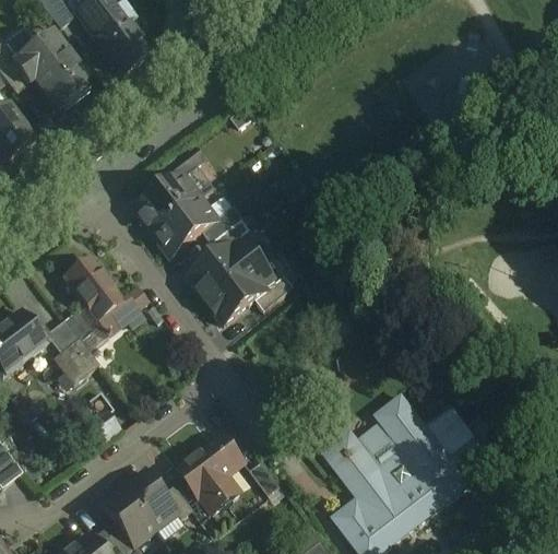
[(75,16),(62,0),(56,0),(45,9),(59,28),(75,16)]
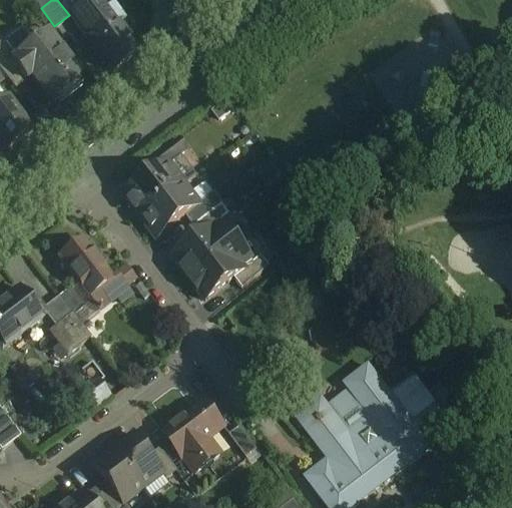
[(137,49),(100,0),(69,0),(76,9),(70,14),(111,69),(137,49)]
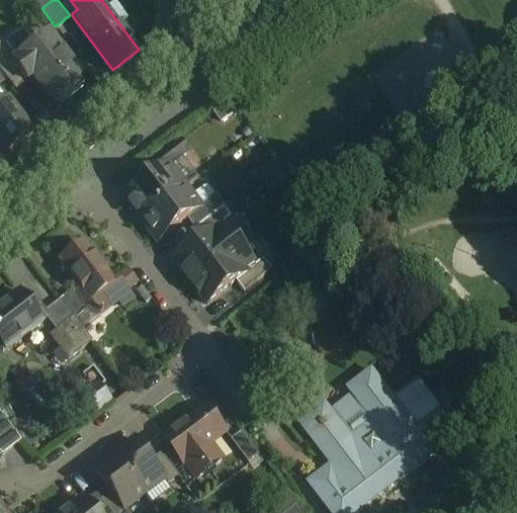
[(24,26),(20,25),(6,36),(18,53),(35,40),(24,26)]
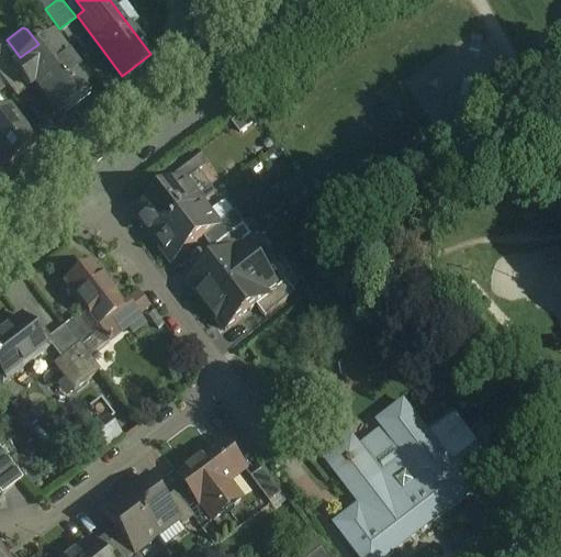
[(17,59),(11,65),(20,77),(27,87),(34,81),(55,109),(88,84),(51,34),(38,44),(20,57),(17,59)]
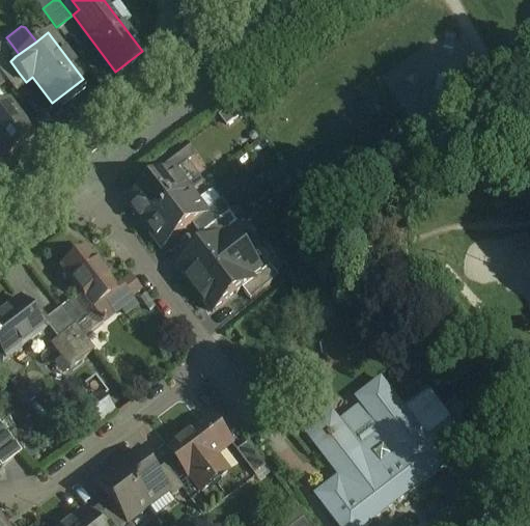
[(3,39),(0,42),(0,70),(8,81),(19,73),(10,61),(16,56),(3,39)]
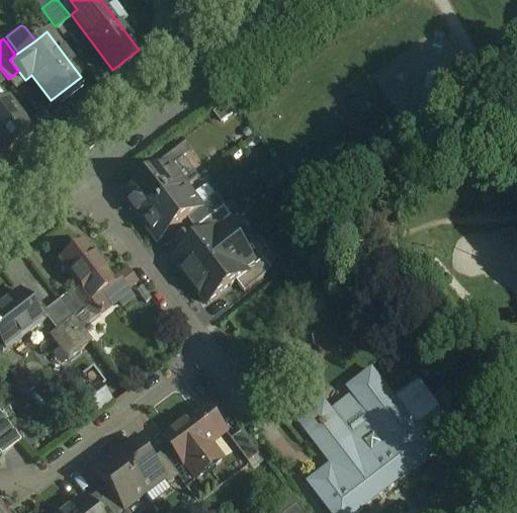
[(34,129),(8,95),(6,96),(0,101),(0,141),(6,150),(34,129)]
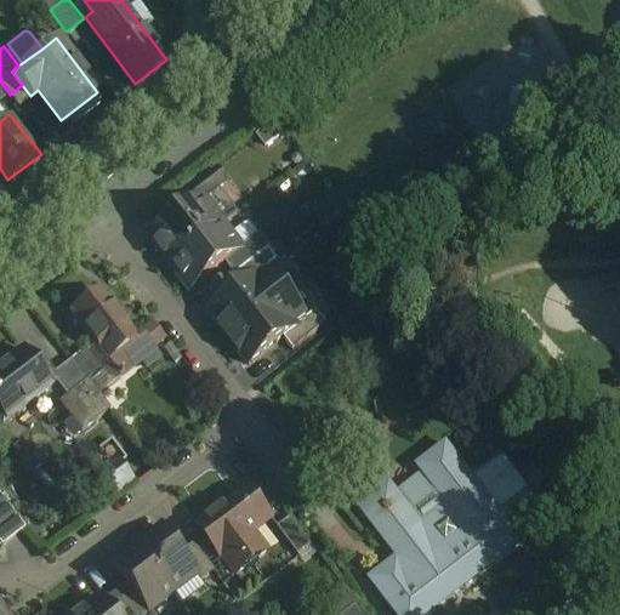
[(216,168),(202,178),(211,191),(226,180),(216,168)]
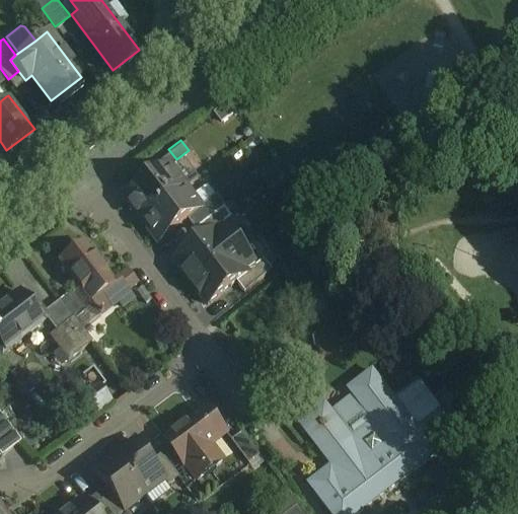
[(168,149),(152,161),(160,170),(169,163),(169,164),(176,159),(168,149)]
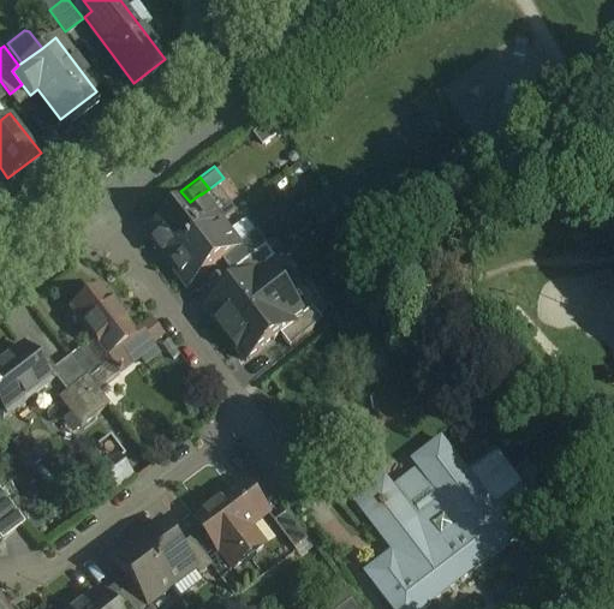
[(190,202),(150,232),(170,258),(220,219),(201,195),(201,193),(190,202)]
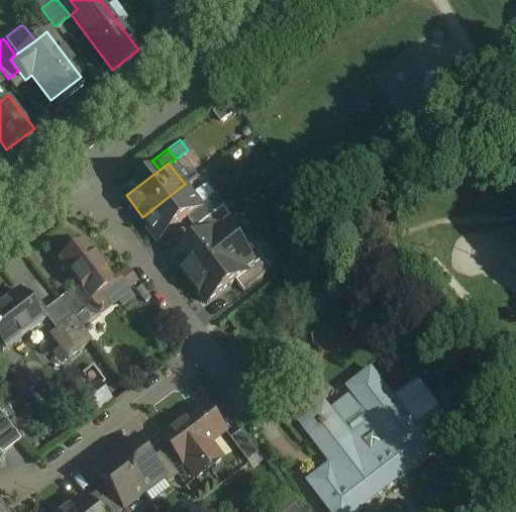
[(185,184),(142,217),(159,238),(188,216),(201,205),(200,204),(185,184)]
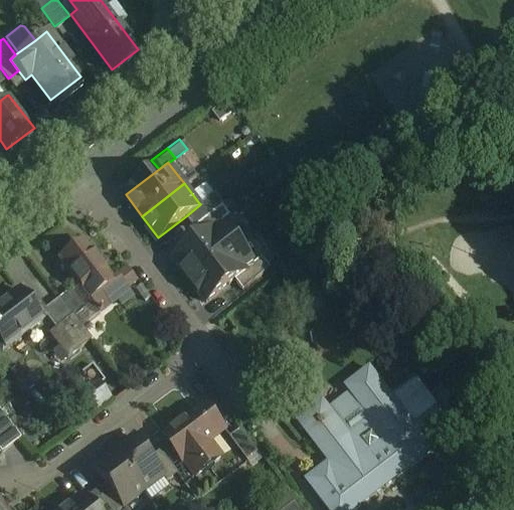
[(214,191),(199,203),(200,204),(187,215),(194,225),(223,203),(223,202),(214,191)]
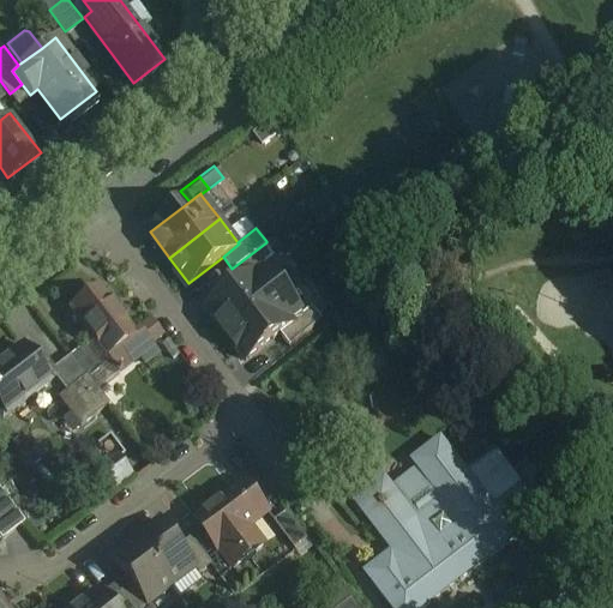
[(266,242),(232,269),(241,280),(265,262),(266,262),(276,254),(266,242)]
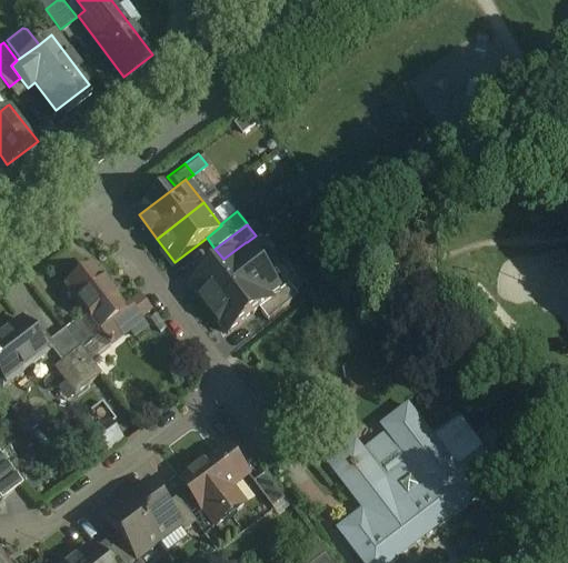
[(223,259),(191,283),(209,308),(265,265),(247,242),(246,242),(223,259)]
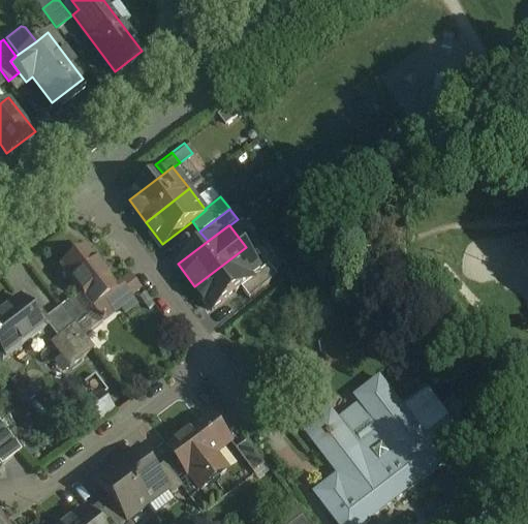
[(114,284),(85,245),(61,264),(102,318),(131,296),(119,280),(114,284)]
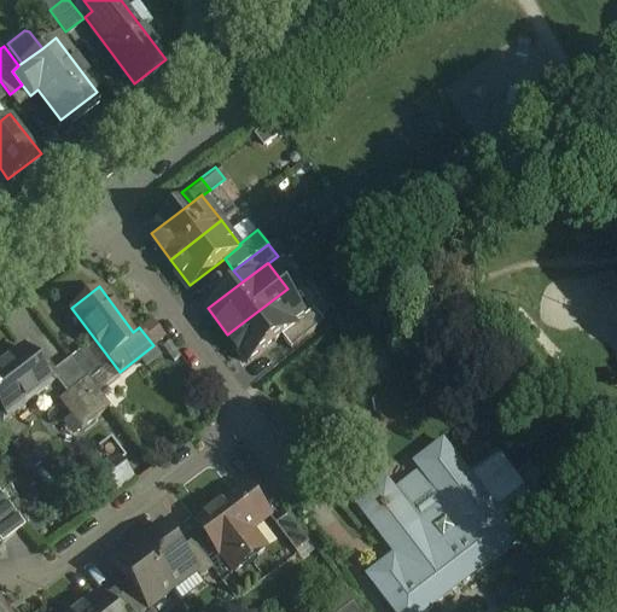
[(287,289),(227,334),(248,360),(281,333),(307,314),(306,313),(287,289)]
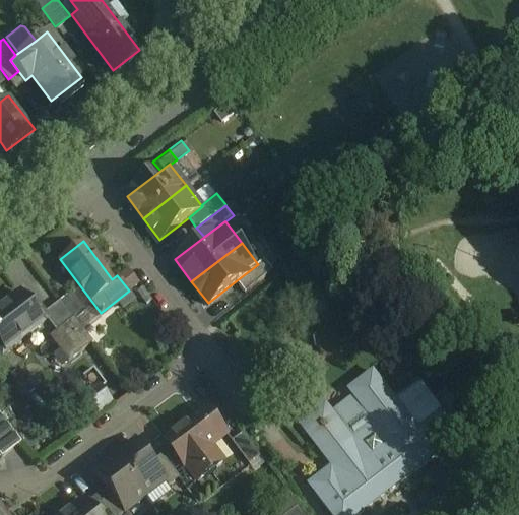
[(258,264),(237,280),(245,291),(273,268),(265,257),(257,263),(258,264)]
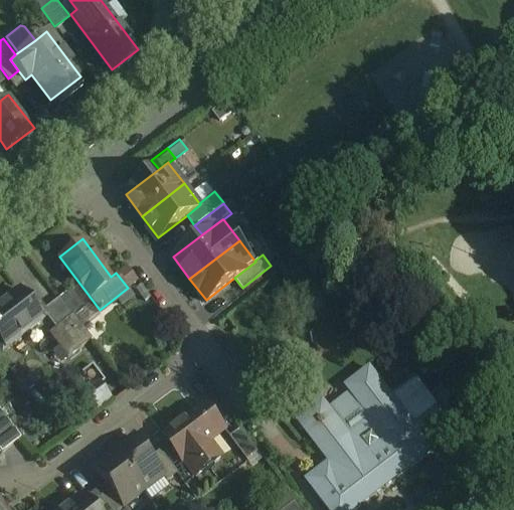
[(18,288),(0,301),(0,335),(5,343),(45,312),(33,296),(28,300),(18,288)]
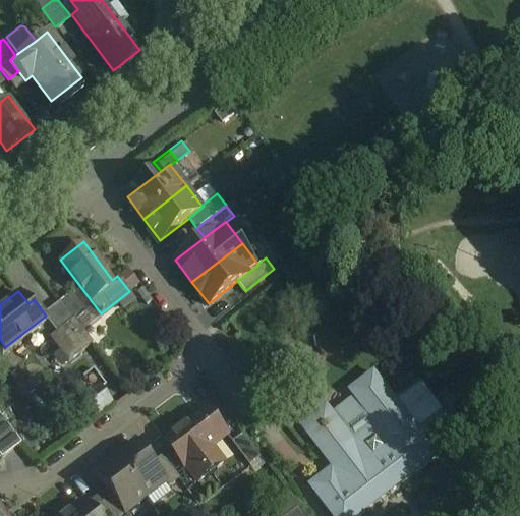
[(83,308),(70,291),(60,299),(73,317),(83,308)]
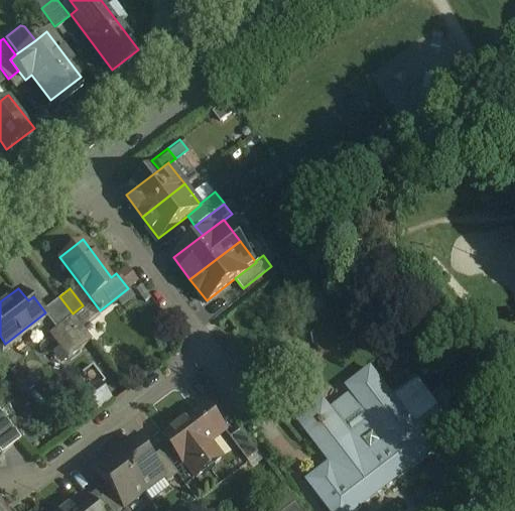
[(73,313),(59,296),(47,305),(60,322),(60,323),(66,317),(67,318),(73,313)]
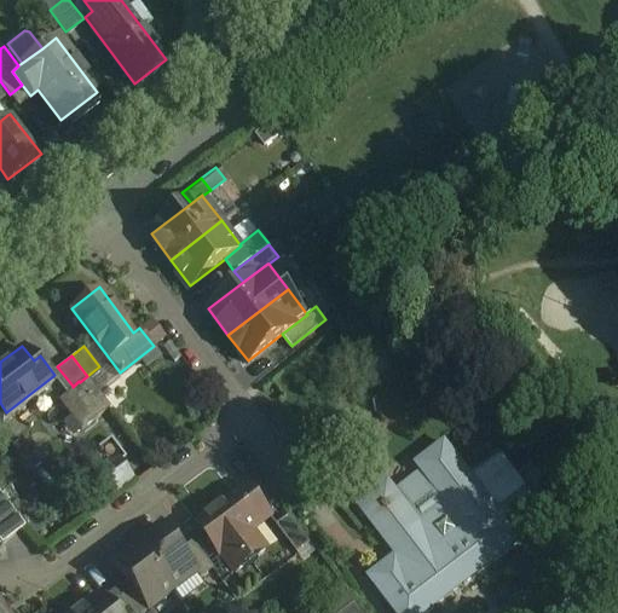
[(109,405),(87,376),(80,382),(79,381),(73,387),(73,386),(58,397),(81,427),(109,405)]
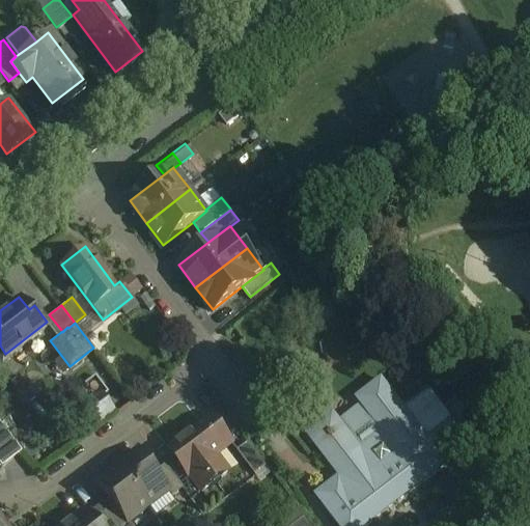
[(382,378),(357,396),(361,403),(339,420),(333,411),(306,432),(339,475),(315,494),(340,525),(362,525),(471,443),(451,418),(427,437),(382,378)]
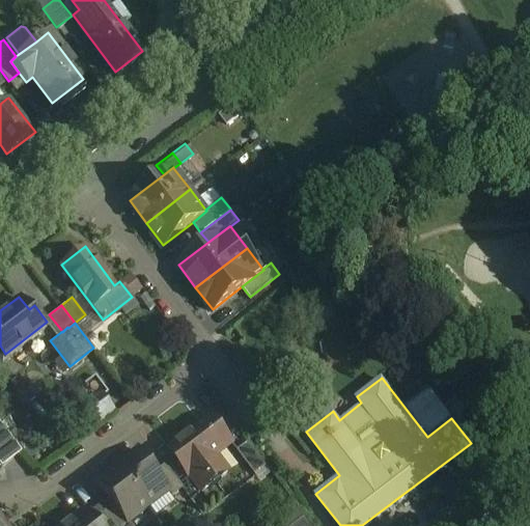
[(202,422),(169,447),(190,473),(191,473),(201,486),(215,476),(204,463),(233,441),(212,412),(201,420),(202,422)]
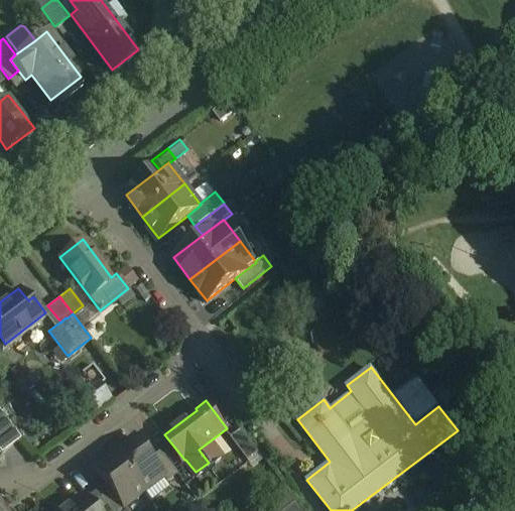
[(20,437),(0,410),(0,451),(1,452),(20,437)]
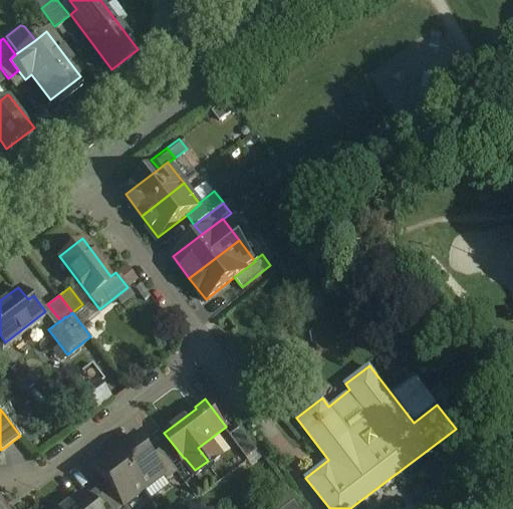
[(257,448),(240,426),(229,434),(246,456),(257,448)]
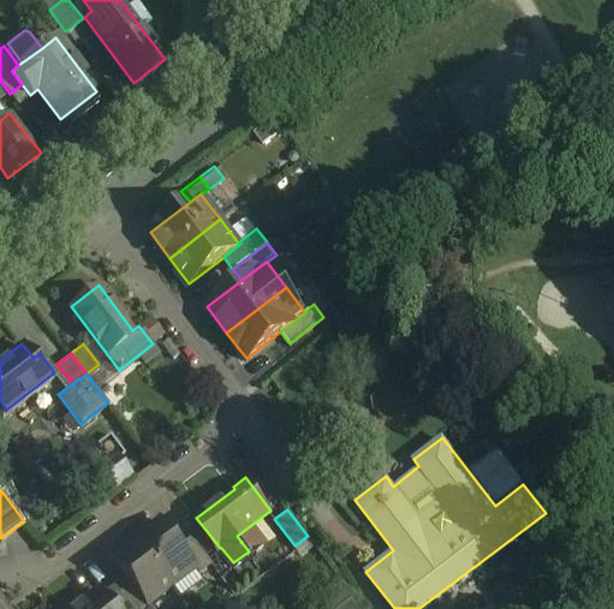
[(180,544),(160,518),(136,536),(171,581),(194,565),(195,563),(180,544)]
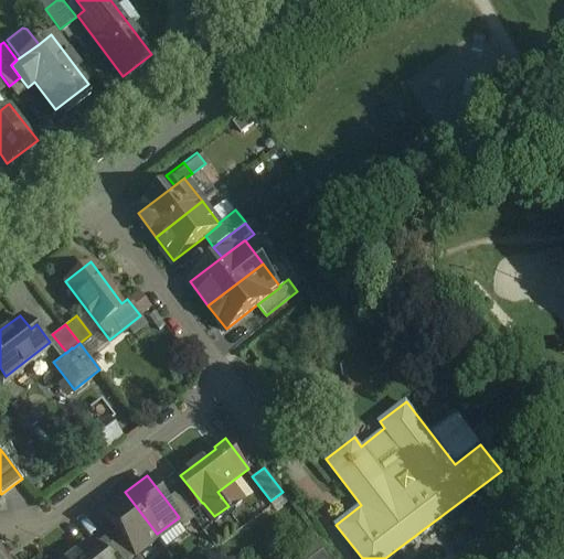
[(195,515),(177,491),(166,500),(179,517),(178,518),(183,525),(195,515)]
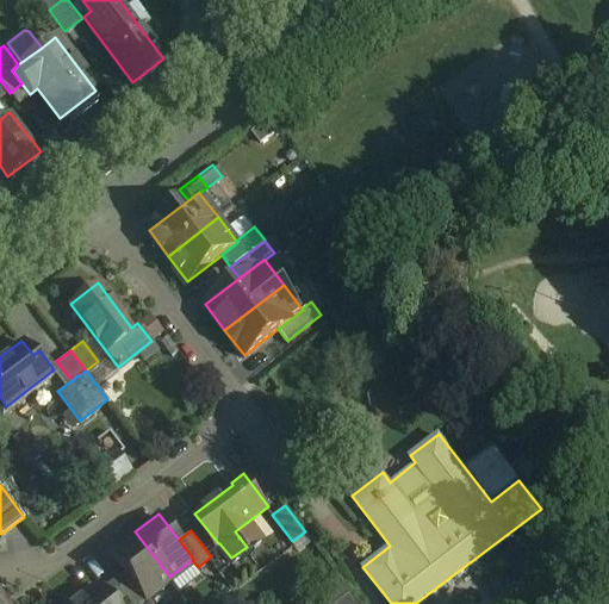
[(169,577),(135,531),(111,549),(130,576),(145,595),(147,595),(169,577)]
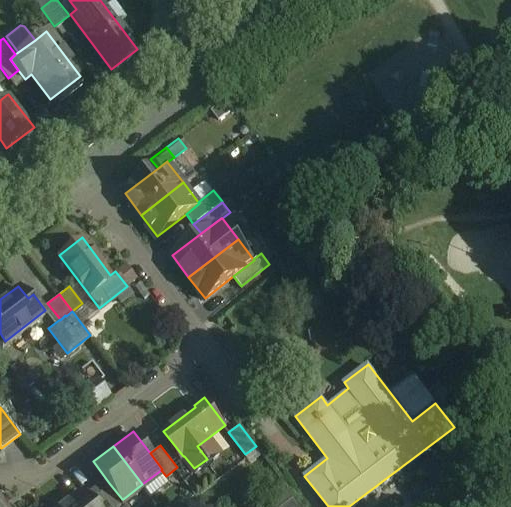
[(122,499),(109,483),(99,490),(110,505),(111,506),(129,506),(123,499),(122,499)]
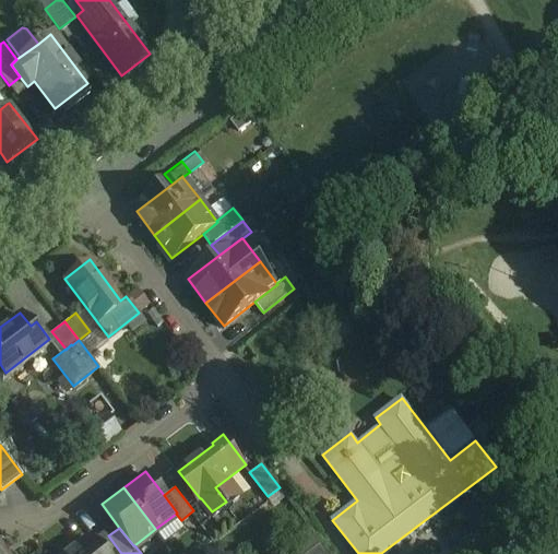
[(102,553),(88,535),(63,553),(102,553)]
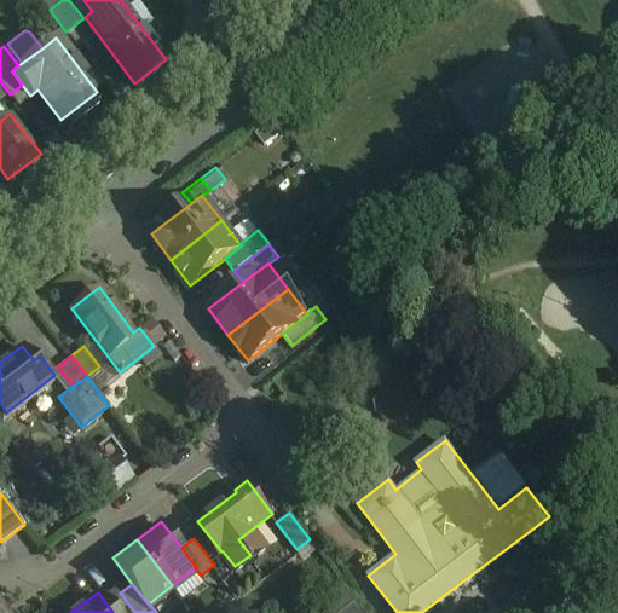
[(365,612),(356,599),(335,612),(365,612)]
